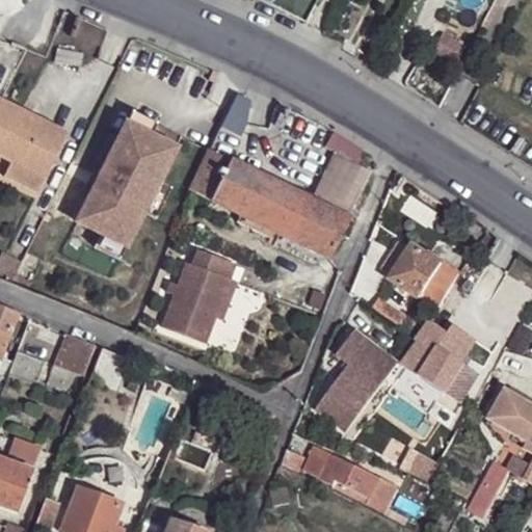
[(444,54),(459,62),(464,52),(447,43),(445,47),(442,53),(444,54)]
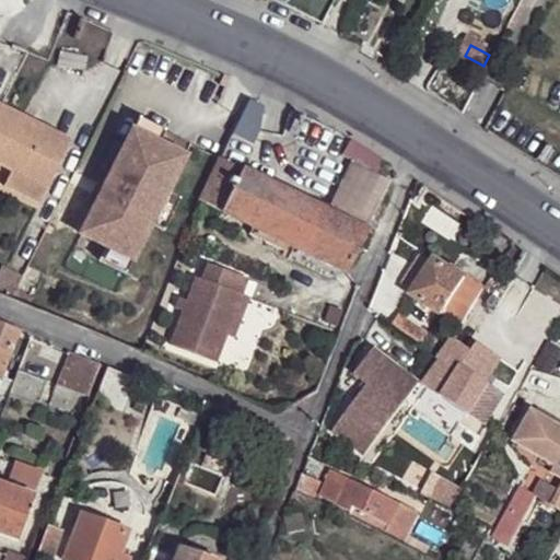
[(9,112),(0,107),(0,166),(9,172),(46,189),(69,141),(9,112)]
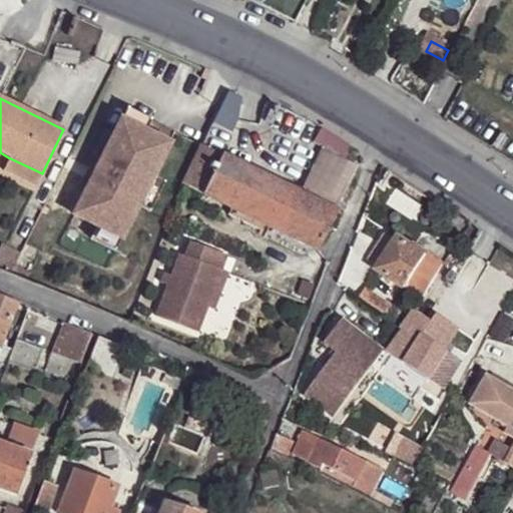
[(128,106),(122,118),(145,130),(151,118),(128,106)]
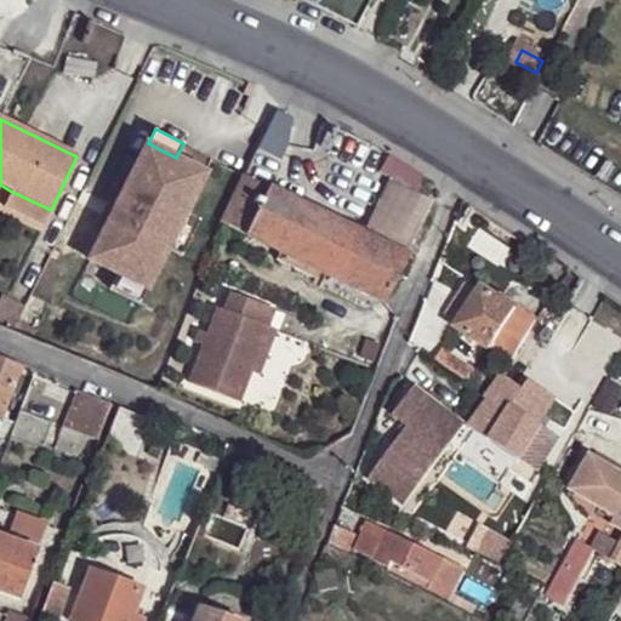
[(117,204),(90,257),(118,271),(148,286),(167,248),(186,211),(205,172),(176,158),(148,143),(127,183),(117,204)]
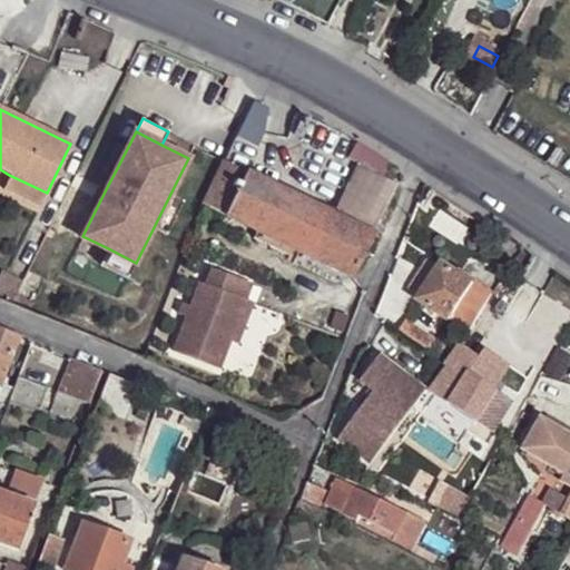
[(351,158),(362,166),(383,178),(385,163),(357,145),(351,158)]
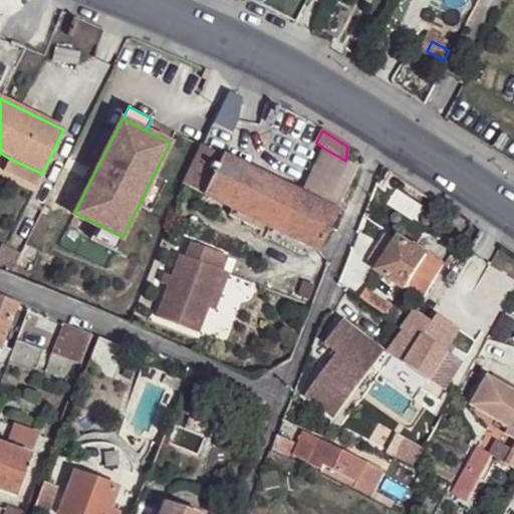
[(203,194),(221,156),(202,146),(182,184),(203,194)]
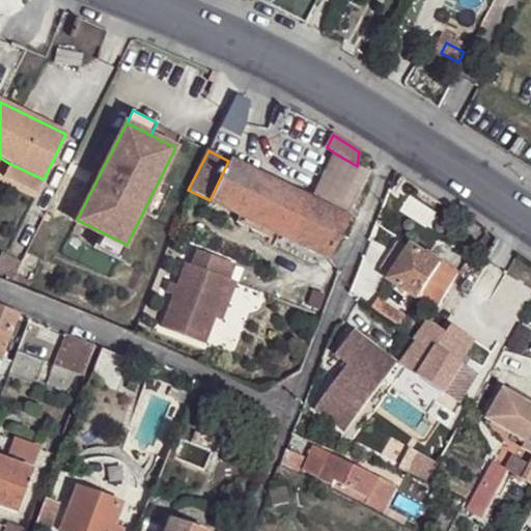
[(93,170),(100,174),(109,157),(102,154),(93,170)]
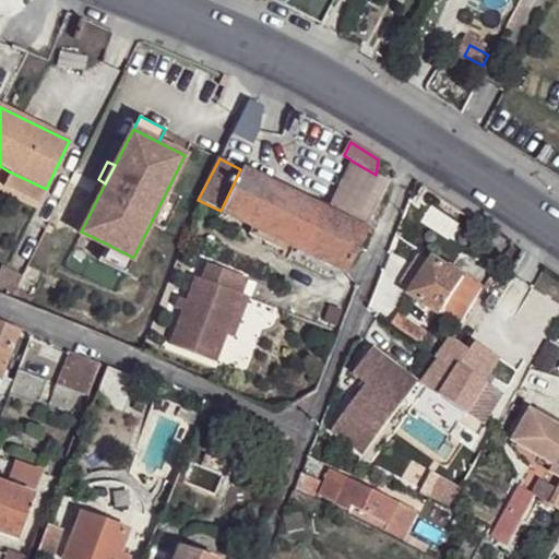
[(344,271),(387,181),(376,175),(355,163),(331,213),(322,209),(301,251),(344,271)]
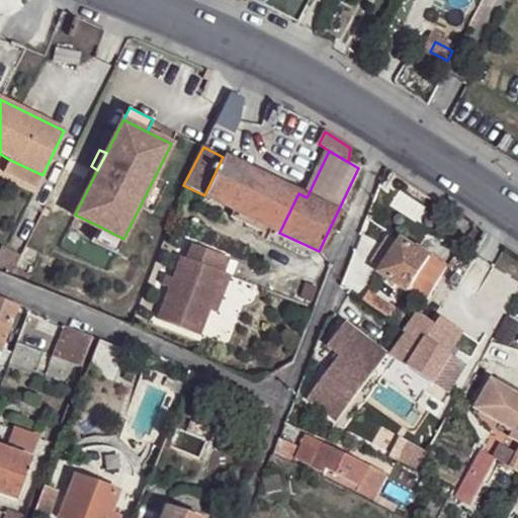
[(279,233),(298,193),(223,157),(204,195),(225,205),(279,233)]
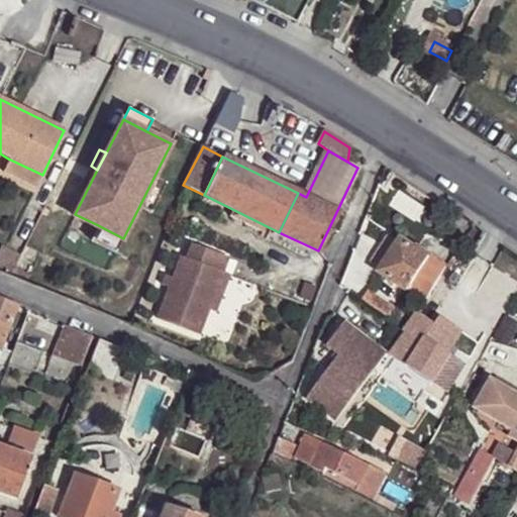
[(42,175),(8,159),(3,172),(35,188),(42,175)]
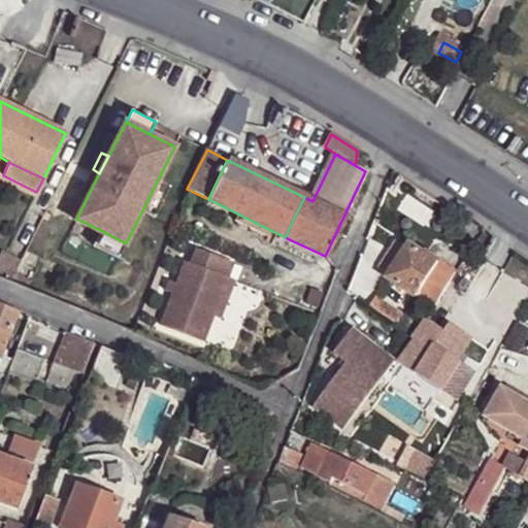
[(158,179),(142,210),(155,217),(170,187),(158,179)]
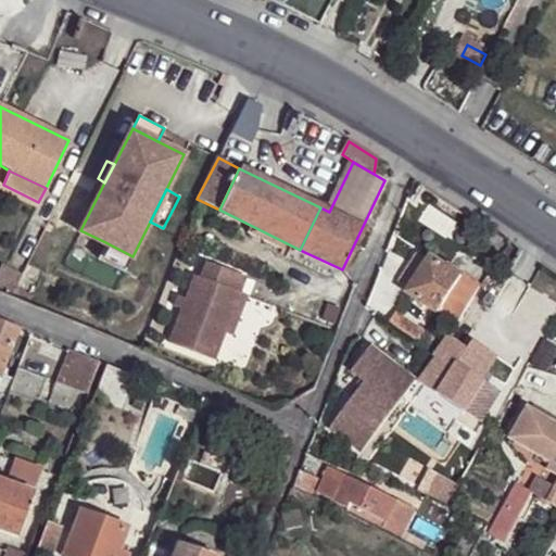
[(133,256),(105,242),(98,255),(126,269),(133,256)]
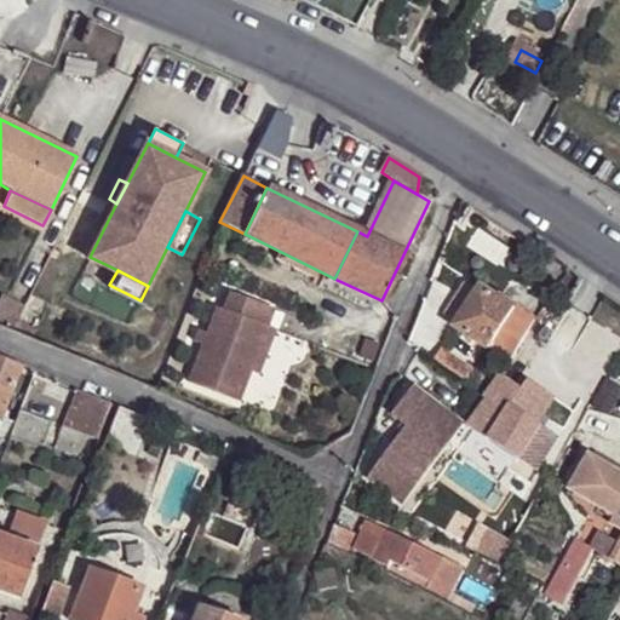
[(455,326),(505,360),(533,320),(483,287),(455,326)]
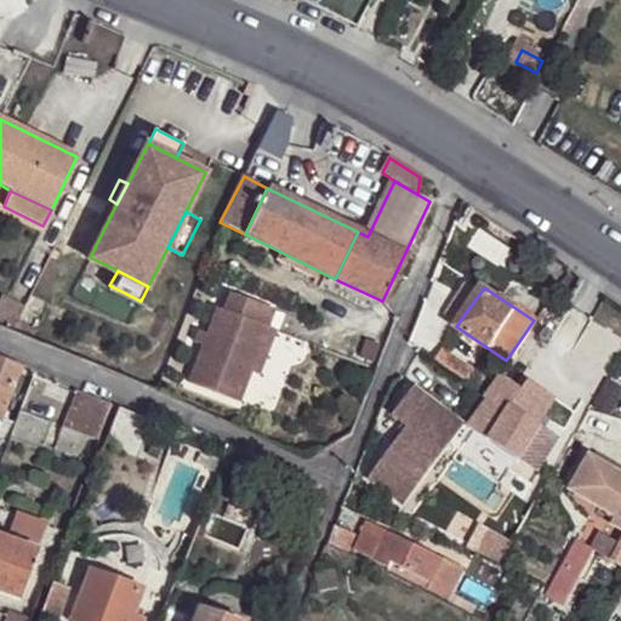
[(272,314),(227,298),(221,315),(214,313),(204,339),(200,351),(186,387),(235,406),(248,376),(265,332),(272,314)]
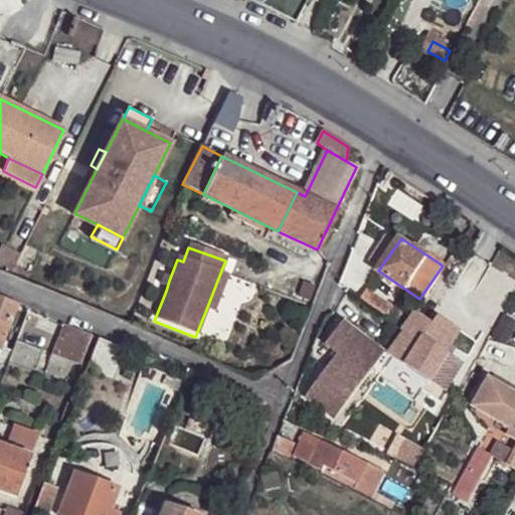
[(219,276),(205,312),(212,315),(225,279),(219,276)]
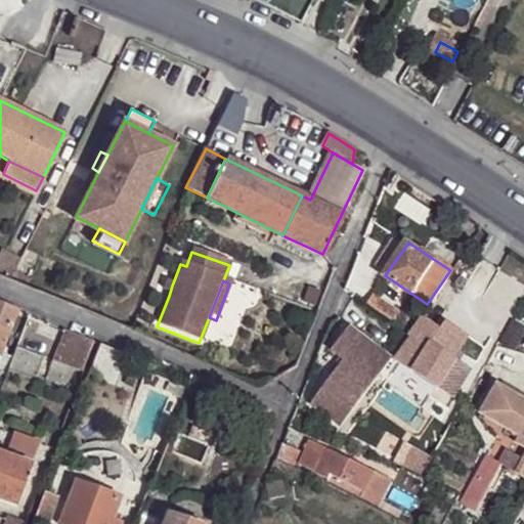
[(169,296),(172,286),(166,282),(162,293),(169,296)]
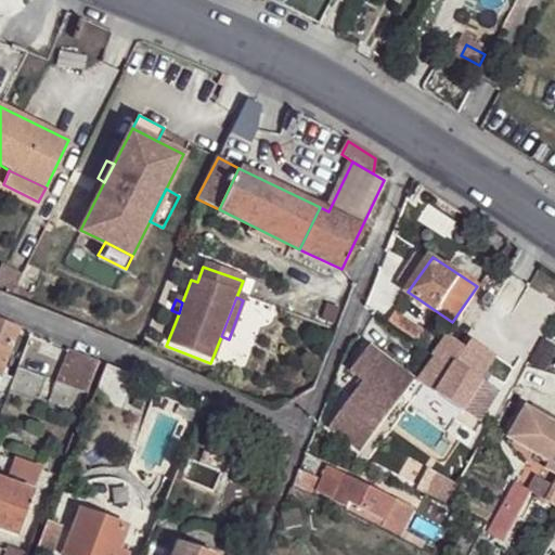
[(392,324),(418,341),(424,333),(398,315),(392,324)]
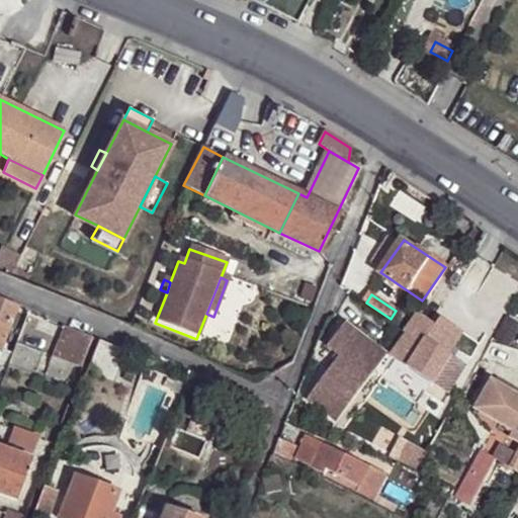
[(313,310),(315,304),(304,298),(301,306),(313,310)]
